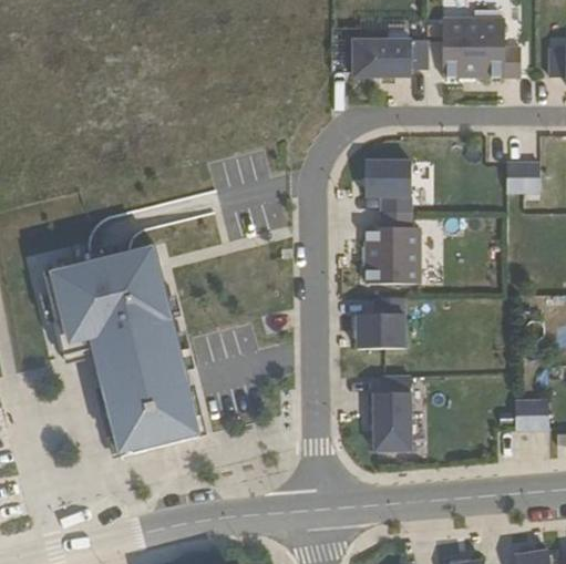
[(442,75),(514,75),(514,47),(497,47),(497,21),(442,21),(442,75)]
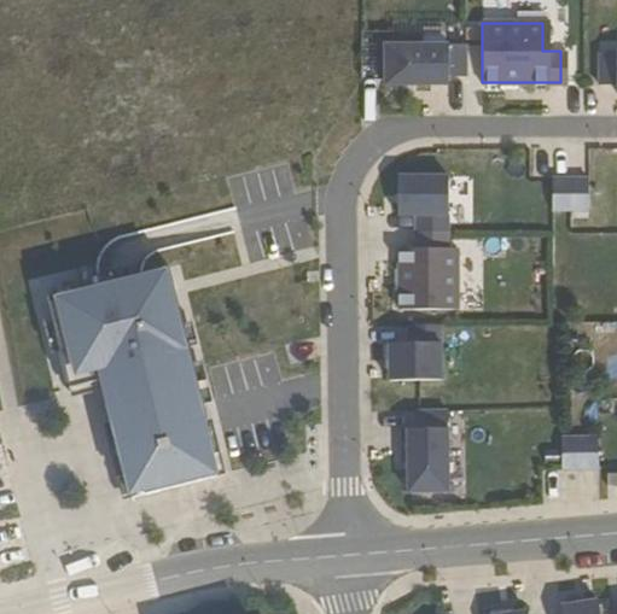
[(448,72),(466,72),(466,41),(385,41),(385,82),(448,82),(448,72)]
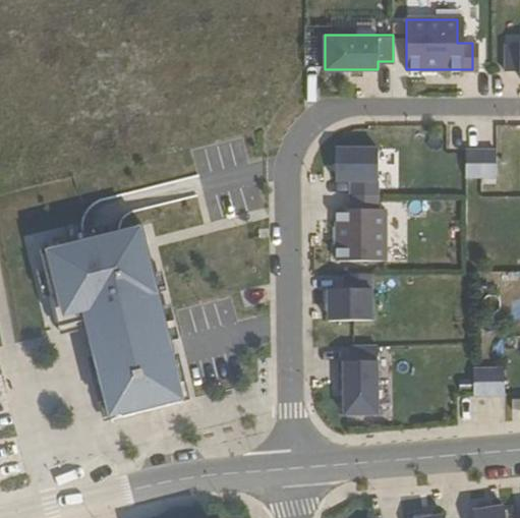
[(519,76),(519,75),(519,41),(505,42),(505,69),(519,69),(519,76)]
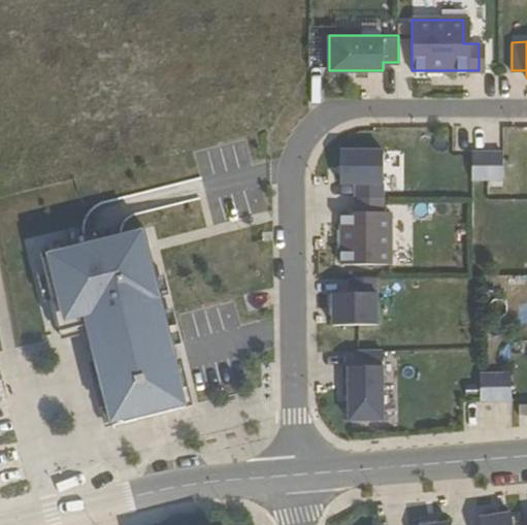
[(355,196),(382,196),(382,149),(338,149),(338,182),(355,182),(355,196)]
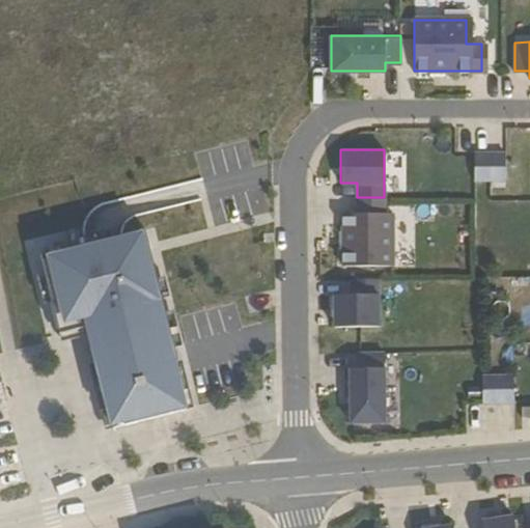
[(474,150),(474,178),(505,178),(505,150),(474,150)]
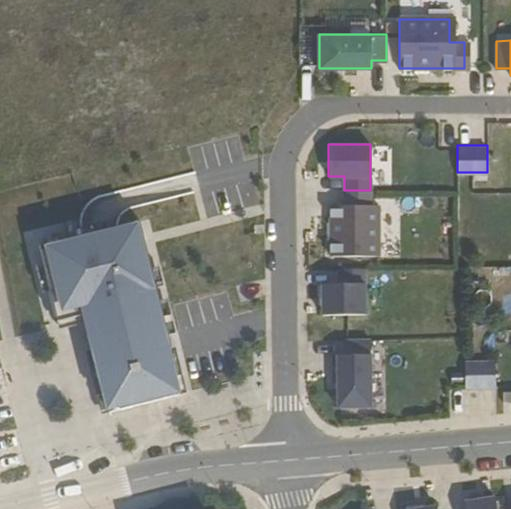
[(330,256),(379,255),(378,205),(371,205),(370,190),(344,190),(344,204),(330,205),(330,221),(333,221),(334,239),(330,239),(330,256)]
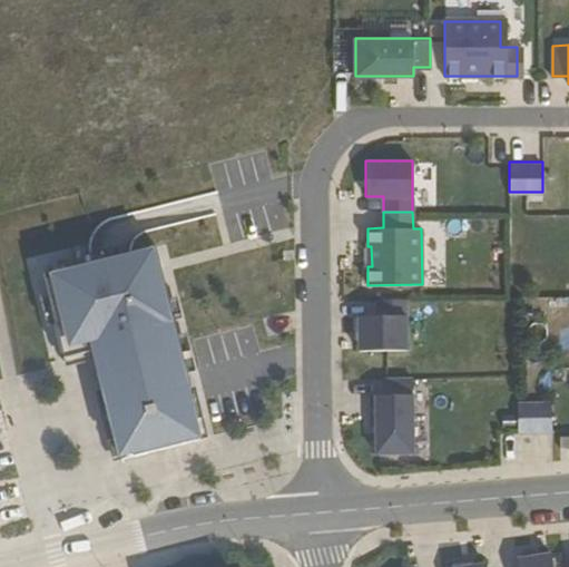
[(105,408),(109,407),(121,457),(199,438),(187,387),(192,387),(155,244),(41,272),(54,321),(81,314),(90,350),(127,341),(136,377),(99,385),(105,408)]
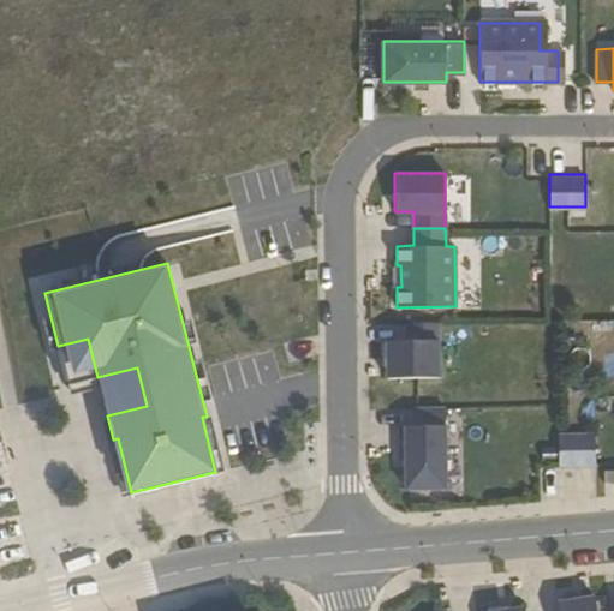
[(388,377),(440,376),(439,321),(406,322),(406,339),(388,339),(388,377)]
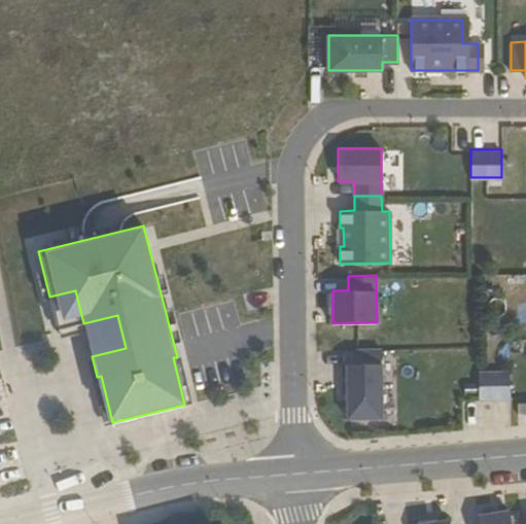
[(83,323),(75,290),(49,297),(59,329),(83,323)]
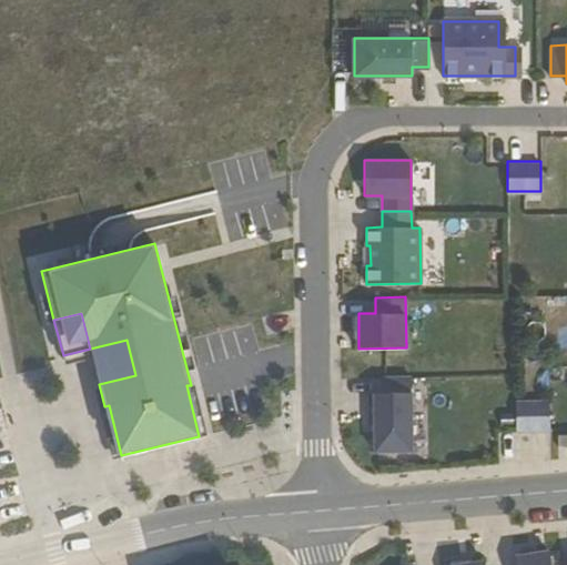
[(127,340),(90,349),(99,384),(135,375),(127,340)]
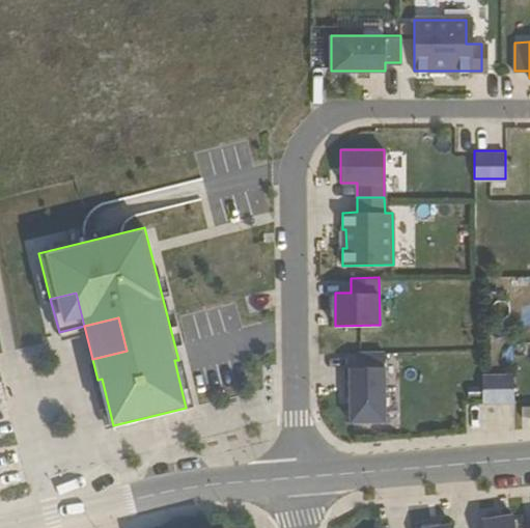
[(351,421),(386,420),(385,352),(357,352),(357,367),(350,367),(350,388),(354,387),(354,393),(350,393),(351,421)]
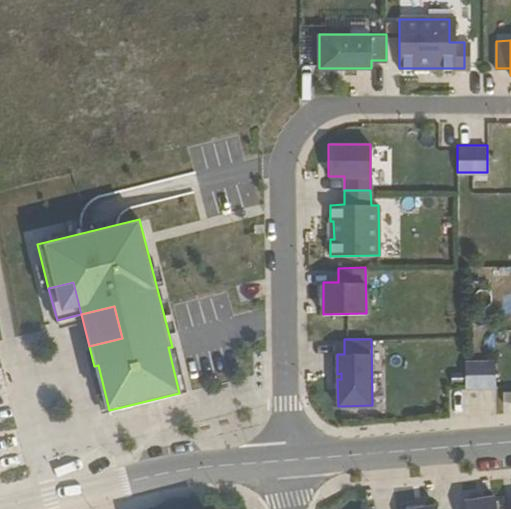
[(465,360),(465,387),(495,386),(495,360),(465,360)]
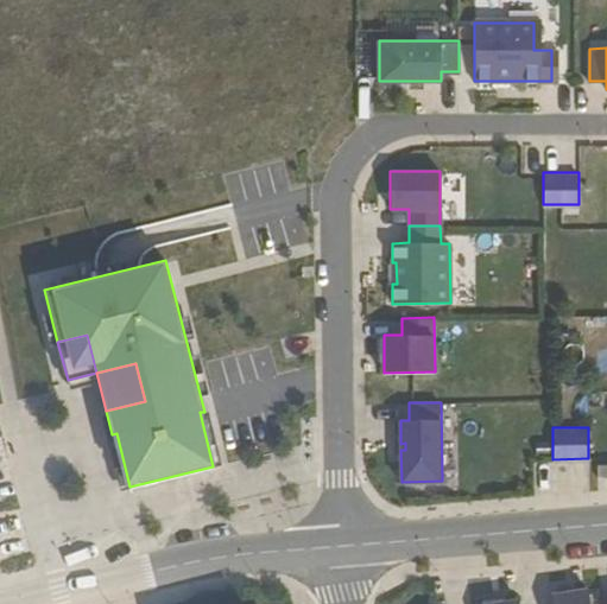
[(589,603),(600,603),(600,599),(599,586),(588,587),(589,603)]
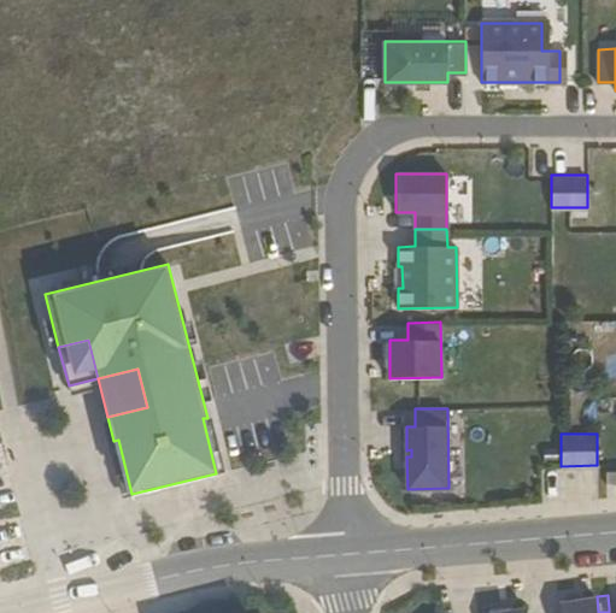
[(598,612),(597,596),(561,602),(561,612),(598,612)]
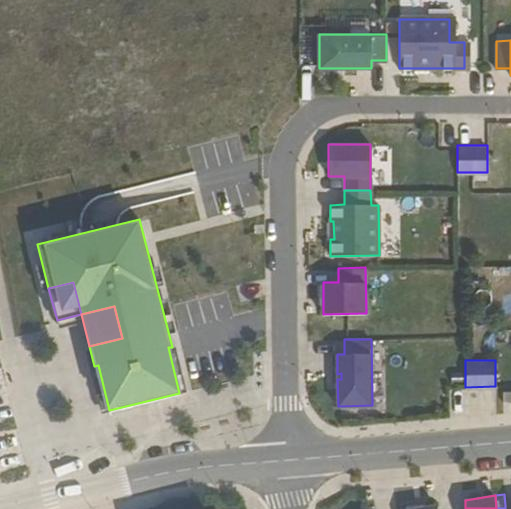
All buildings are outlined.
